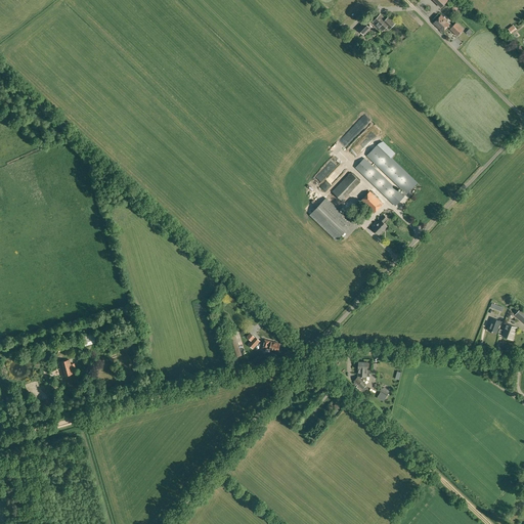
[(431,0),(440,8),(448,0),(447,0),(431,0)]
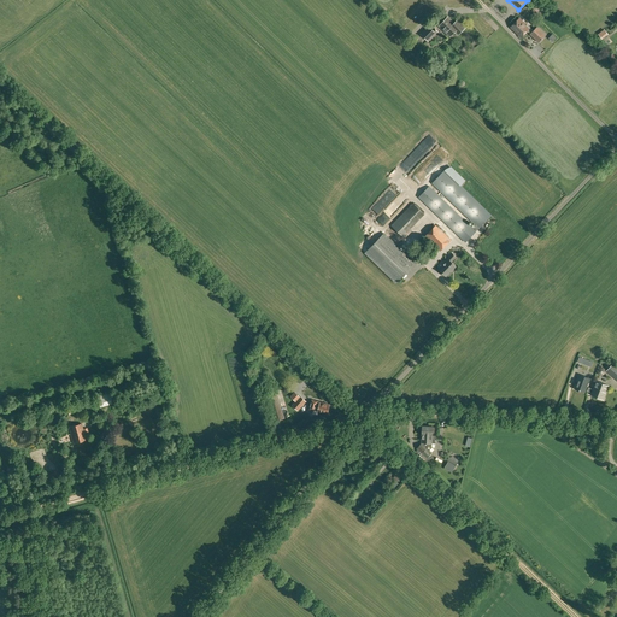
[(454,23),(448,17),(439,27),(450,37),(456,31),(458,34),(465,28),(458,19),(454,23)]
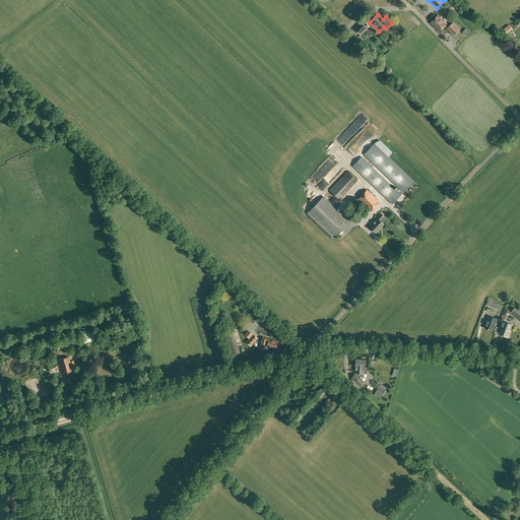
[(441,19),(438,15),(431,22),(439,30),(442,28),(444,25),(454,36),(460,29),(453,22),(450,25),(447,22),(447,23),(442,18),(441,19)]
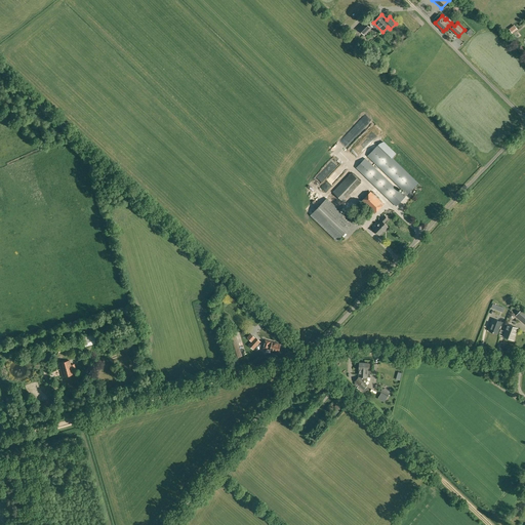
[(367,25),(367,24),(364,22),(357,29),(364,36),(373,27),(369,23),(367,25)]
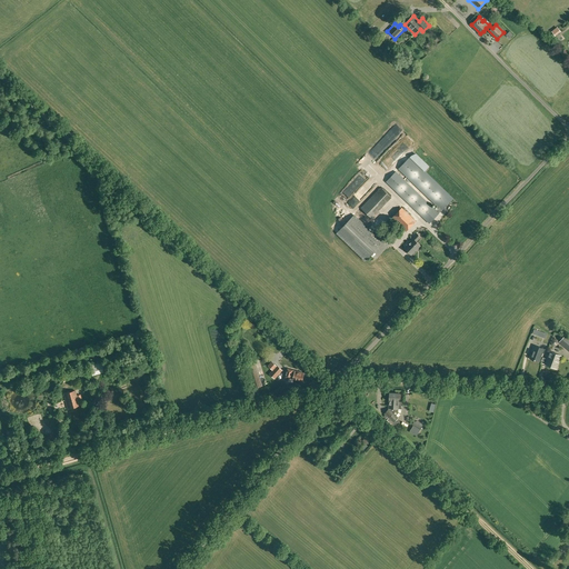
[(386,163),(377,168),(371,157),(366,160),(373,173),(378,171),(379,173),(389,169),(386,163)]
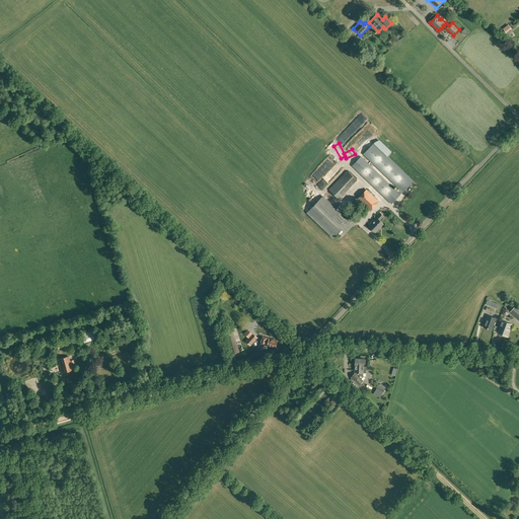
[(402,192),(414,180),(374,143),(364,154),(402,192)]
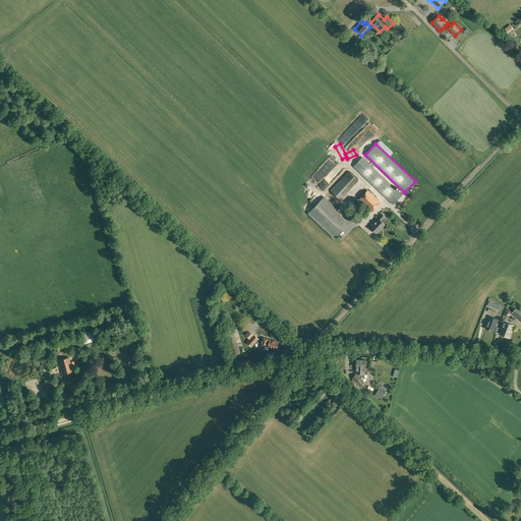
[(393,205),(402,195),(362,158),(353,166),(393,205)]
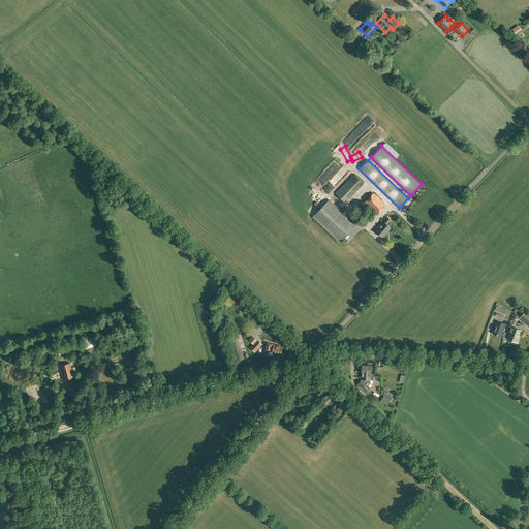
[(347,205),(353,197),(352,196),(364,183),(353,174),(335,193),(347,205)]
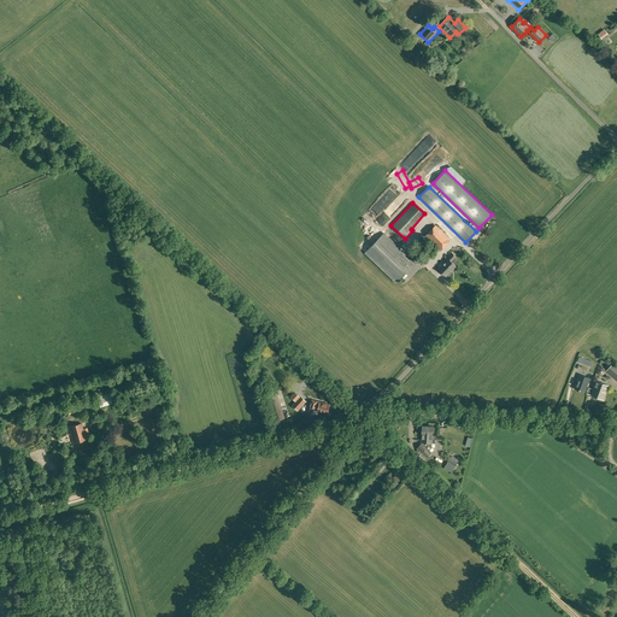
[(440,252),(452,240),(436,224),(424,236),(434,246),(428,252),(432,254),(438,248),(440,252)]
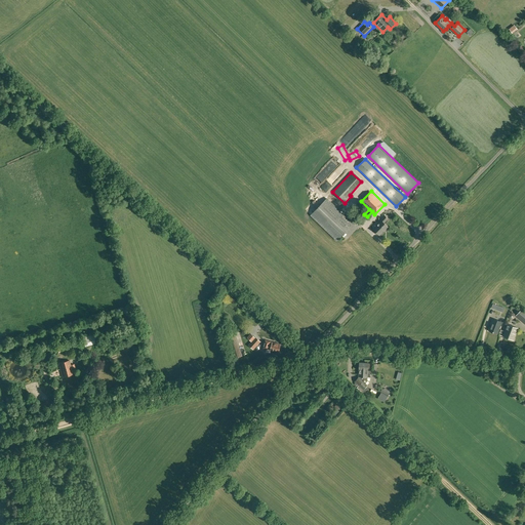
[(337,241),(353,224),(327,198),(311,215),(337,241)]
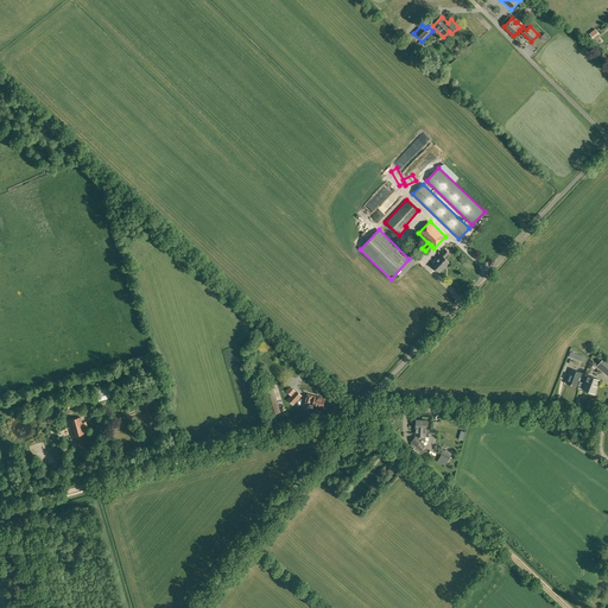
[(445,267),(450,263),(444,258),(449,253),(445,249),(438,257),(439,259),(432,266),(439,272),(444,267),(445,267)]
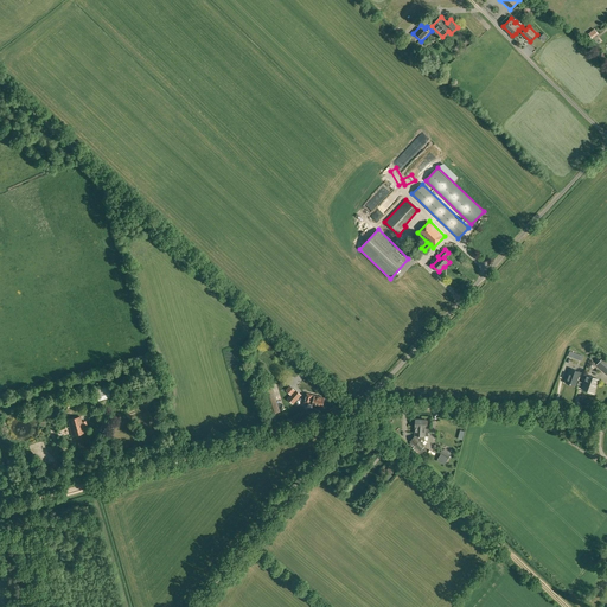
[(606,374),(606,360),(602,357),(596,365),(606,374)]
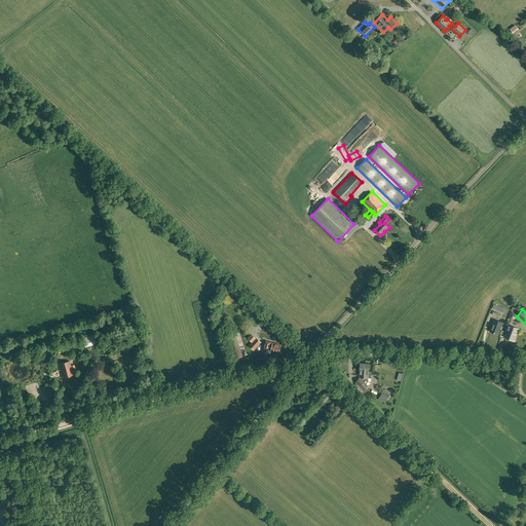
[(498,335),(502,323),(494,320),(489,332),(498,335)]
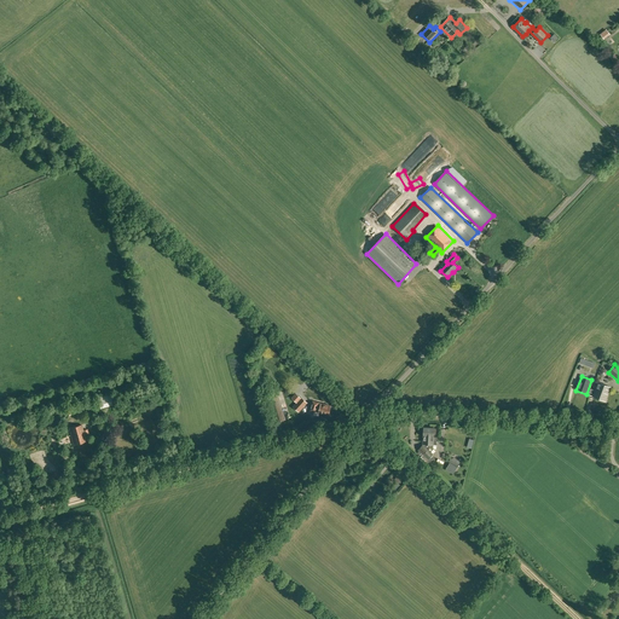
[(593,389),(591,393),(594,394),(593,397),(606,401),(611,387),(597,382),(595,391),(593,389)]
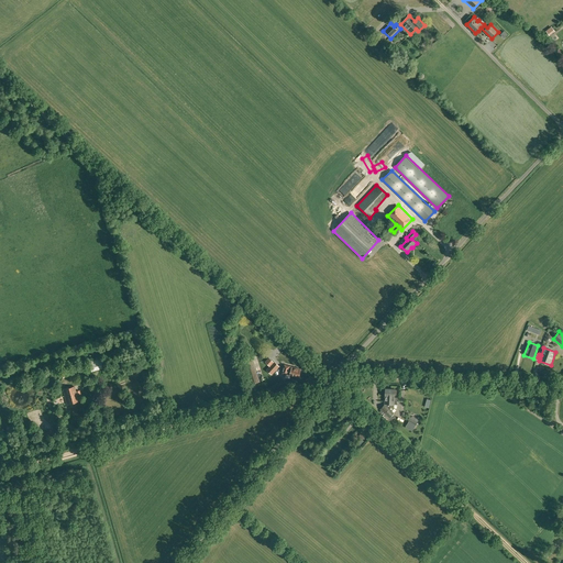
[(250,385),(260,382),(252,355),(241,360),(250,385)]
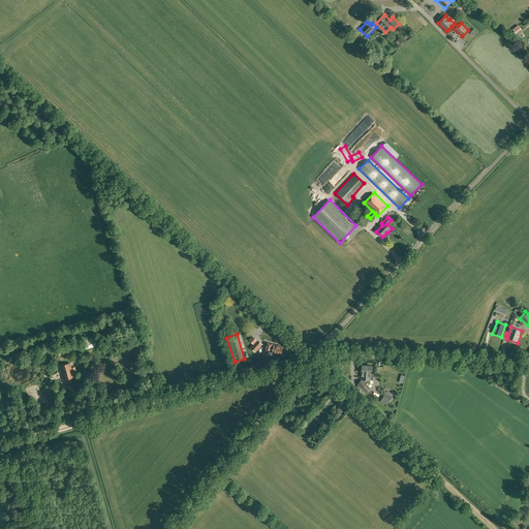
[(257,340),(253,336),(249,340),(254,344),(257,340)]
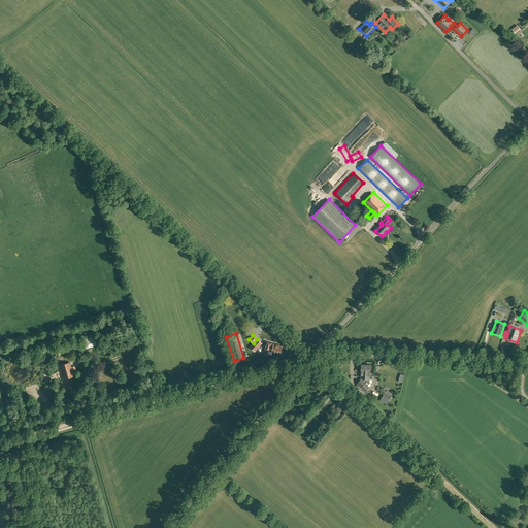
[(257,349),(262,343),(257,339),(254,343),(253,344),(257,349)]
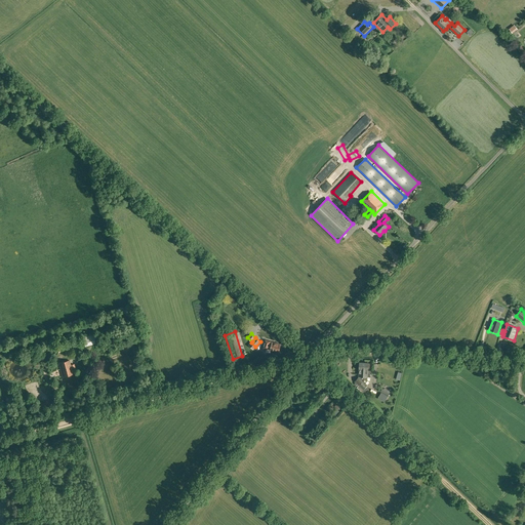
[(278,352),(280,345),(273,342),(266,340),(264,348),(274,351),(275,351),(278,352)]
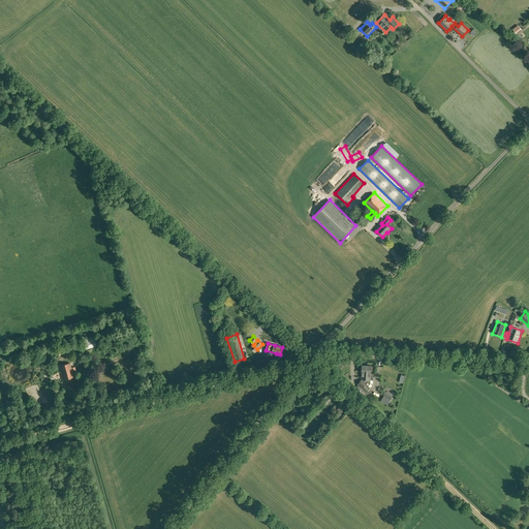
[(71,368),(70,364),(59,366),(63,380),(73,377),(72,371),(75,370),(74,367),(71,368)]
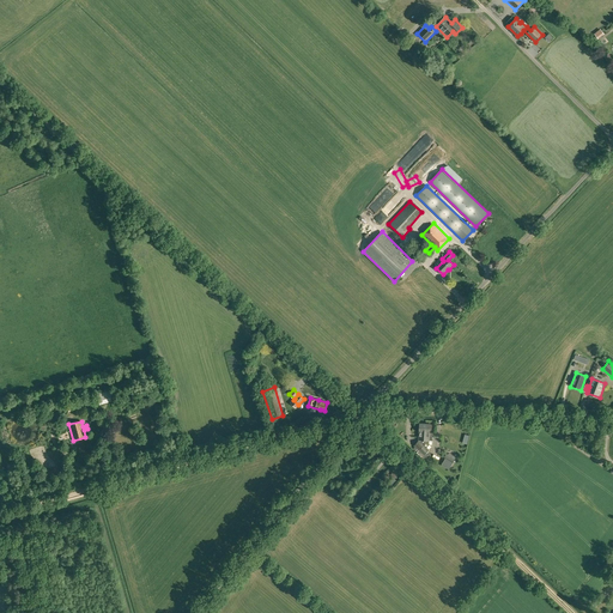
[(430,450),(428,448),(430,444),(429,443),(429,441),(434,441),(434,432),(430,432),(430,430),(431,430),(432,424),(430,424),(419,423),(418,441),(413,445),(414,447),(413,449),(423,456),(422,457),(425,460),(430,455),(428,451),(430,450)]
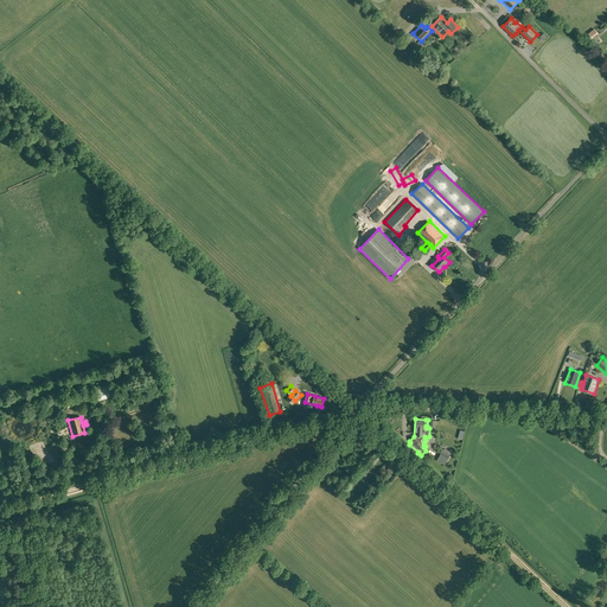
[(452,452),(443,448),(442,451),(441,449),(439,454),(440,454),(438,458),(446,462),(452,452)]
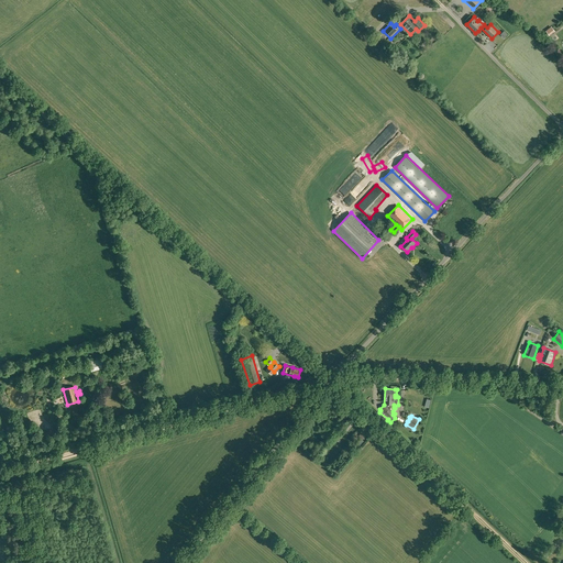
[(348,431),(354,423),(350,419),(343,427),(342,427),(340,430),(333,438),(340,443),(342,440),(341,439),(348,431)]
